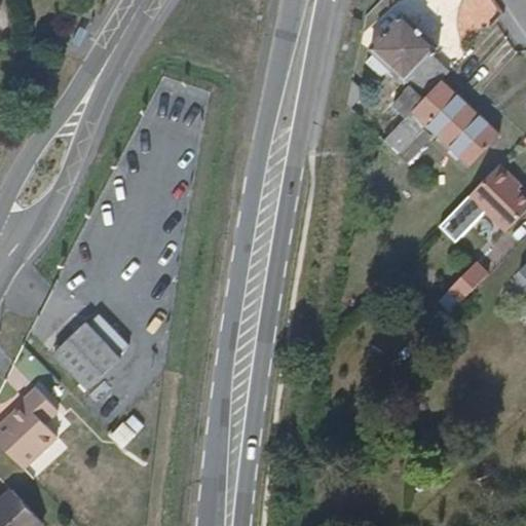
[(424,100),(444,79),(451,73),(435,55),(440,49),(404,12),(370,47),(376,53),(368,62),(382,76),(390,68),(411,87),(424,100)]
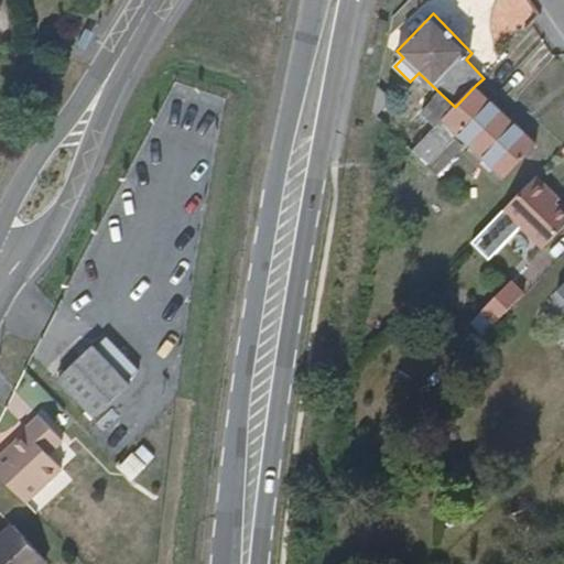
[(494,101),(490,98),(476,85),(455,107),(442,120),(456,134),(459,138),(494,101)]
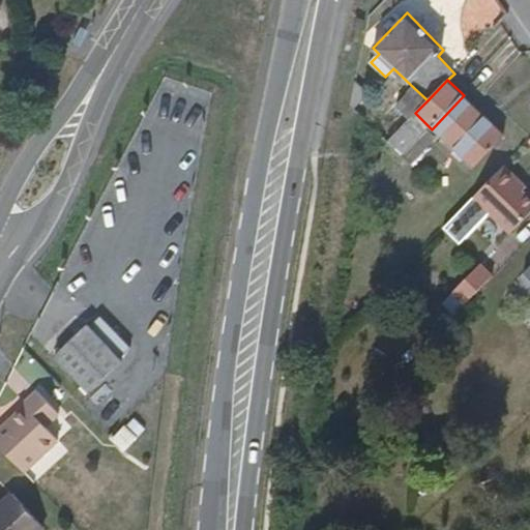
[(366,92),(356,82),(351,106),(352,107),(366,92)]
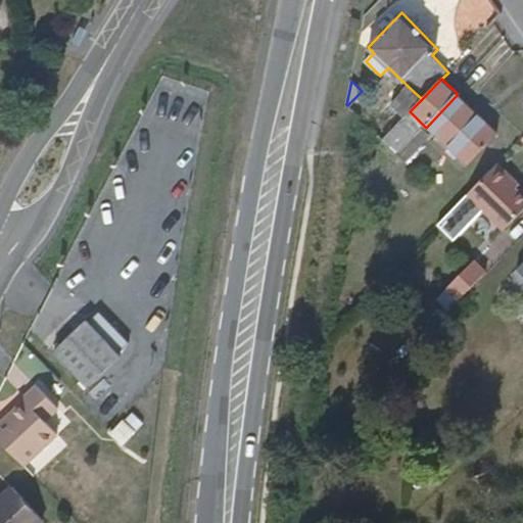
[(410,111),(422,99),(409,87),(396,99),(410,111)]
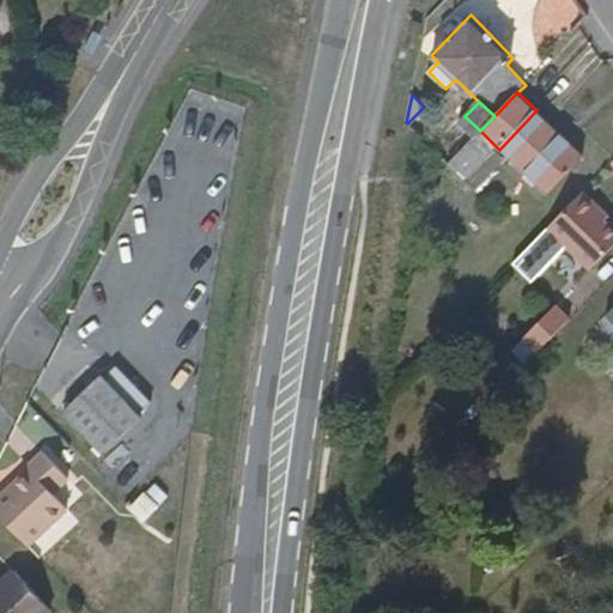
[(583,156),(536,110),(499,150),(513,162),(547,195),(583,156)]
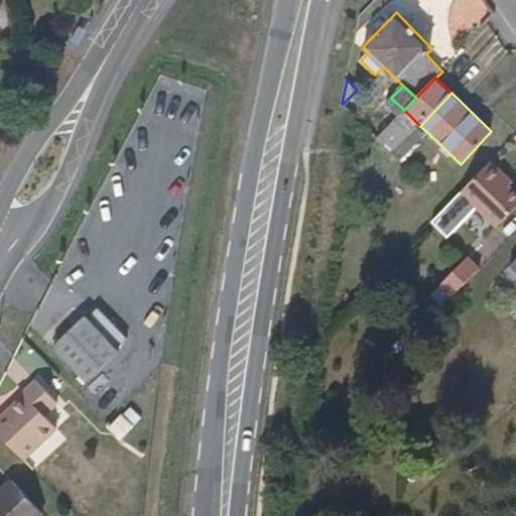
[(350,101),(345,106),(353,114),(365,125),(369,121),(350,101)]
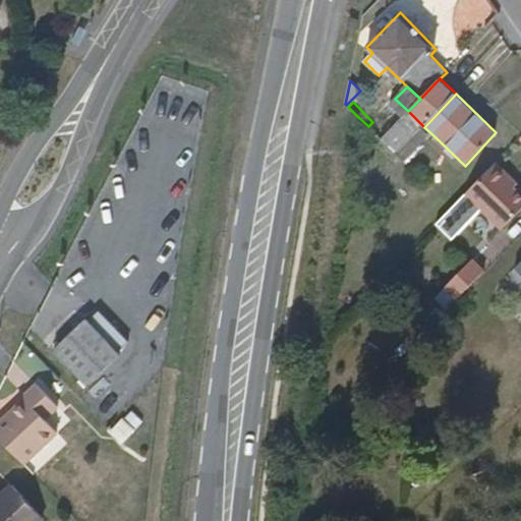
[(459,171),(465,166),(436,137),(429,143),(459,171)]
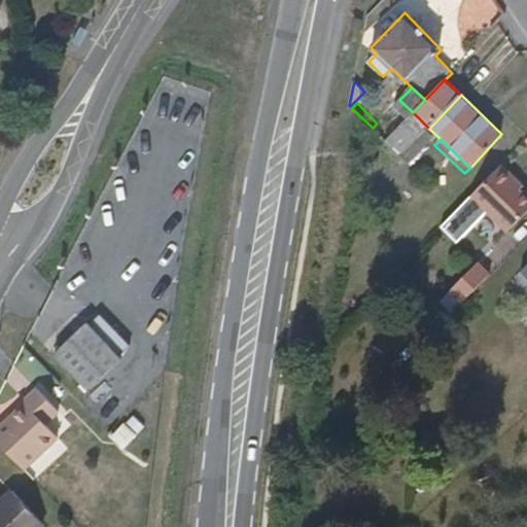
[(501,166),(469,198),(505,233),(526,211),(526,200),(519,192),(510,184),(515,179),(501,166)]
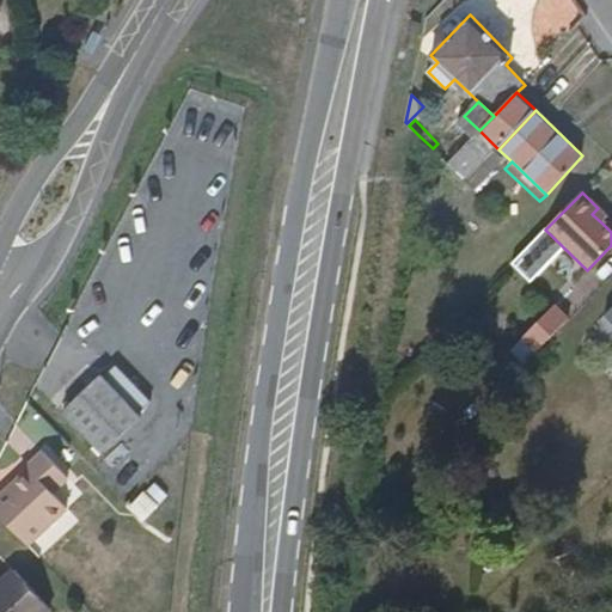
[(592,214),(603,224),(607,218),(598,208),(592,214)]
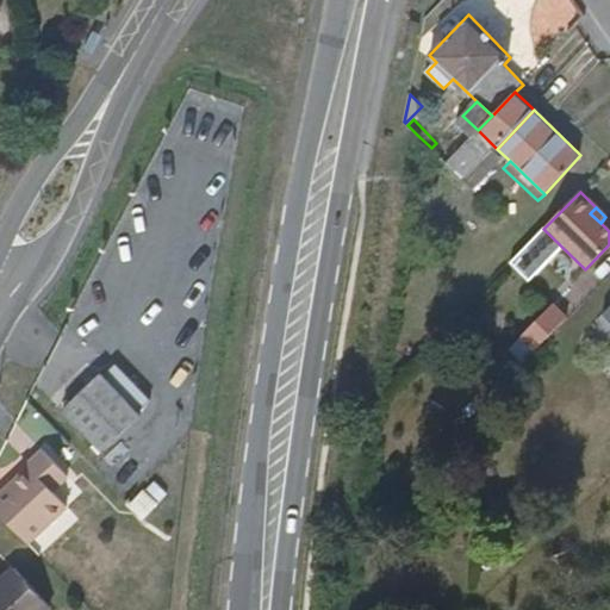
[(554,299),(517,332),(533,349),(570,316),(554,299)]
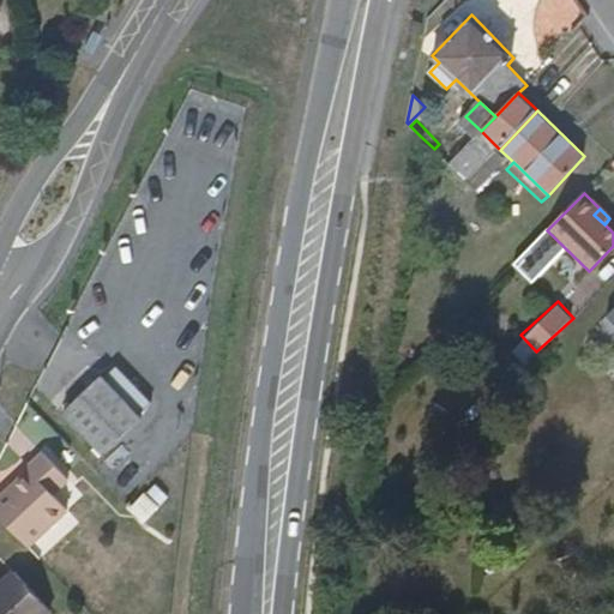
[(64,414),(103,456),(140,417),(102,378),(64,414)]
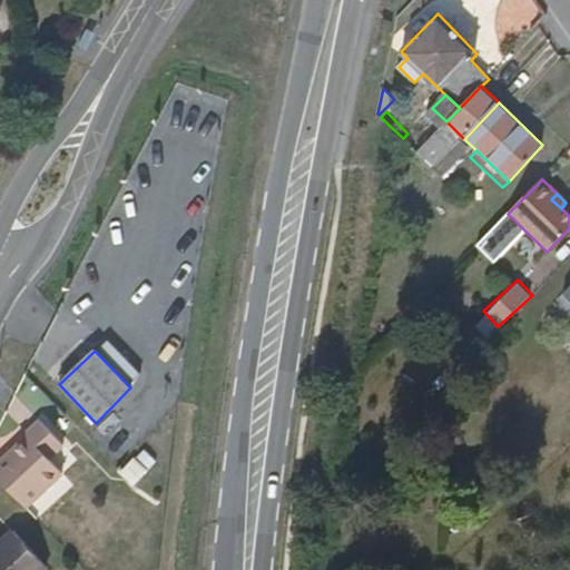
[(29,436),(0,463),(0,480),(26,508),(62,473),(51,461),(64,449),(39,421),(26,433),(29,436)]
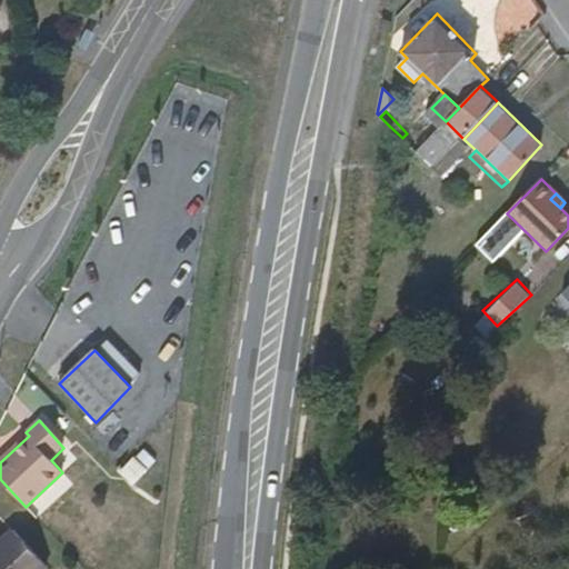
[(140,446),(119,472),(135,486),(157,459),(140,446)]
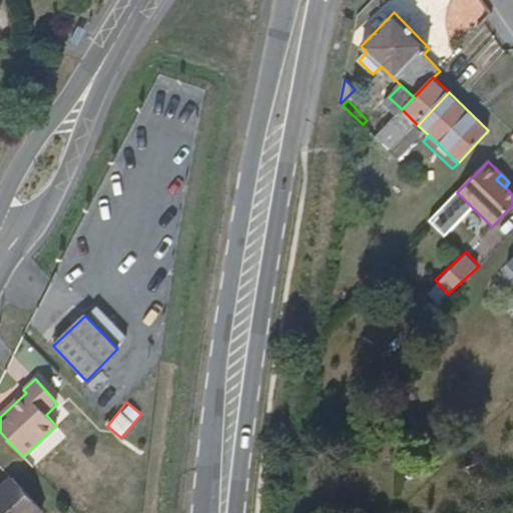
[(408,471),(423,480),(429,470),(415,460),(408,471)]
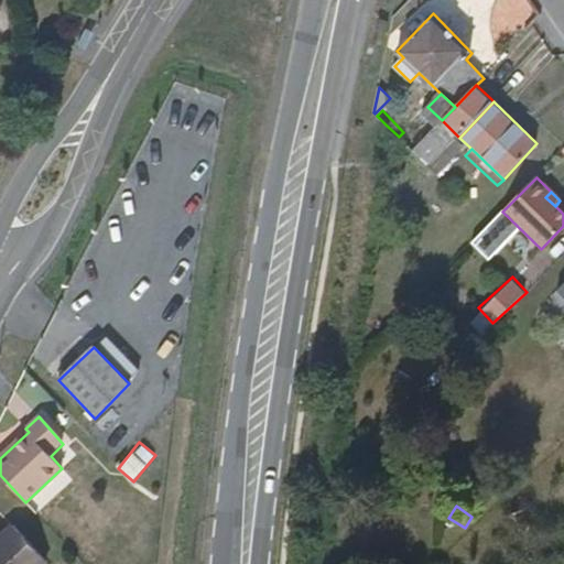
[(0,535),(0,563),(46,563),(47,563),(12,524),(0,535)]
